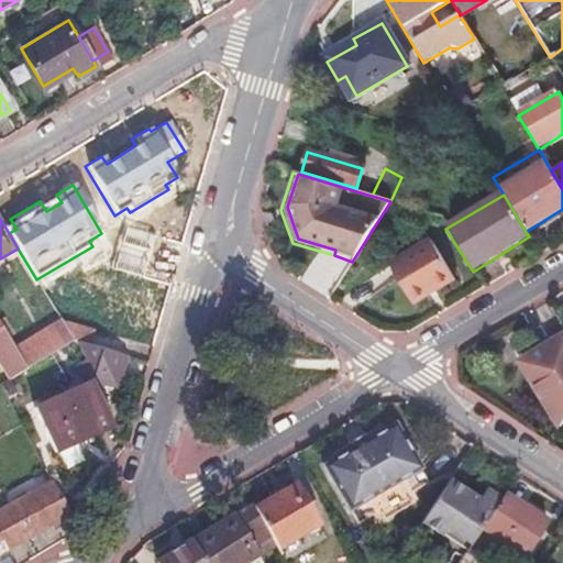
[(153,239),(125,231),(120,246),(148,255),(153,239)]
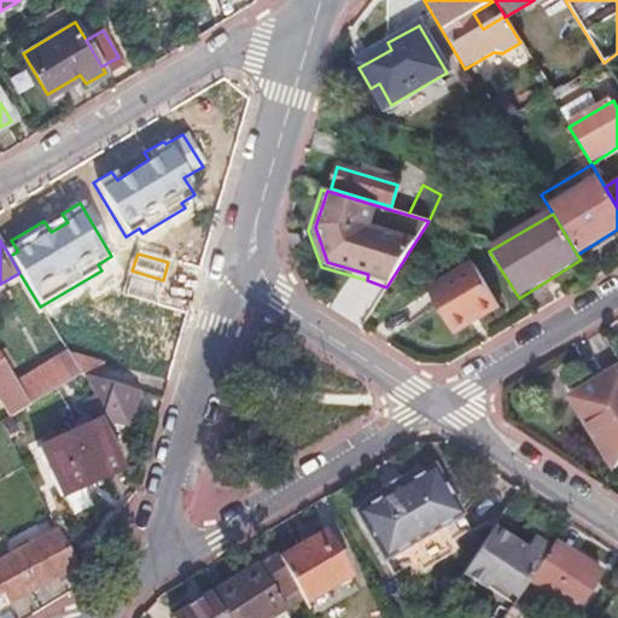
[(496,310),(471,267),(425,295),(450,338),(496,310)]
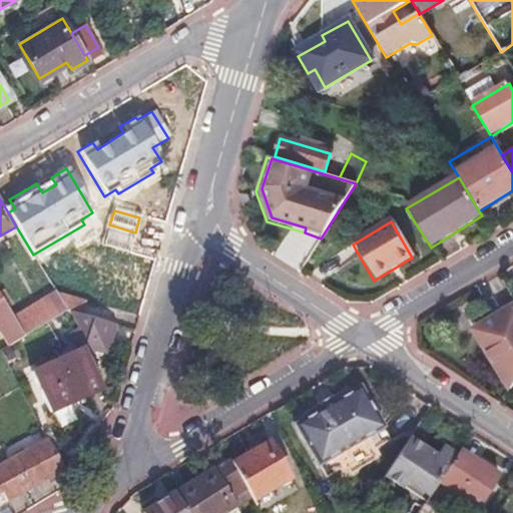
[(132,241),(107,233),(103,248),(128,255),(132,241)]
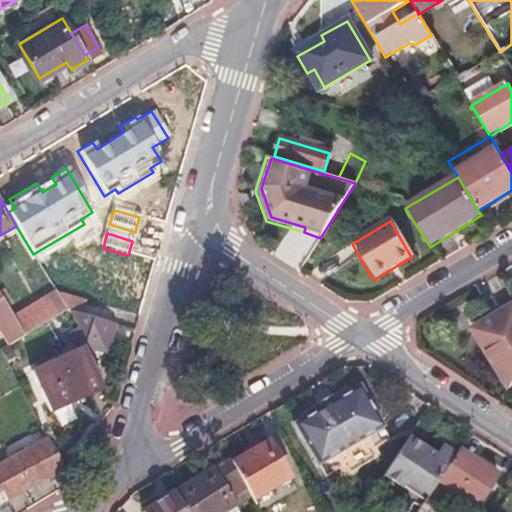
[(78,314),(83,300),(56,292),(12,317),(24,336),(67,311),(78,314)]
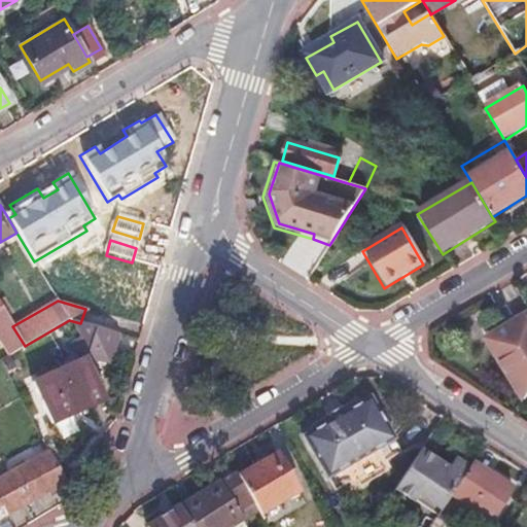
[(0,341),(8,356),(25,346),(12,326),(0,305),(0,341)]
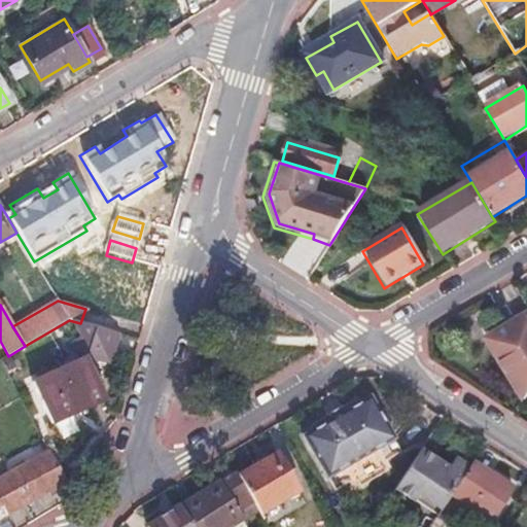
[(526,395),(526,315),(487,341),(524,400),(526,395)]
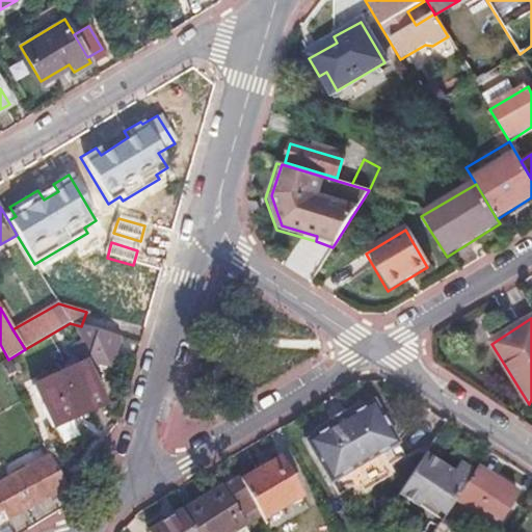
[(82,343),(97,367),(97,366),(110,369),(117,338),(81,326),(70,323),(75,326),(83,343),(82,343)]
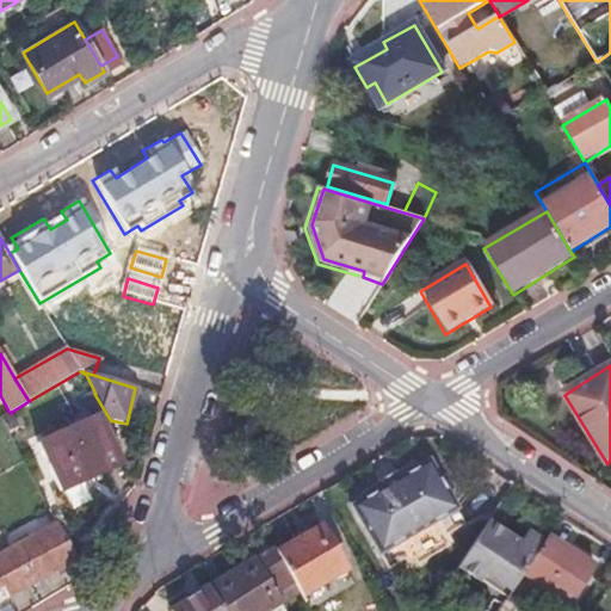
[(107,429),(111,421),(94,394),(92,395),(102,417),(107,429)]
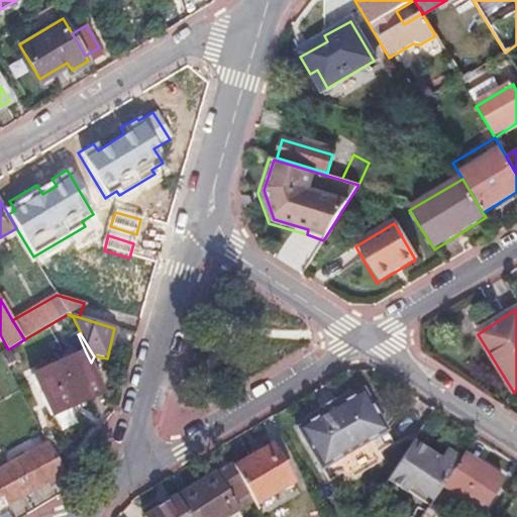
[(52,419),(105,393),(91,363),(86,352),(78,334),(71,338),(80,355),(32,379),(52,419)]
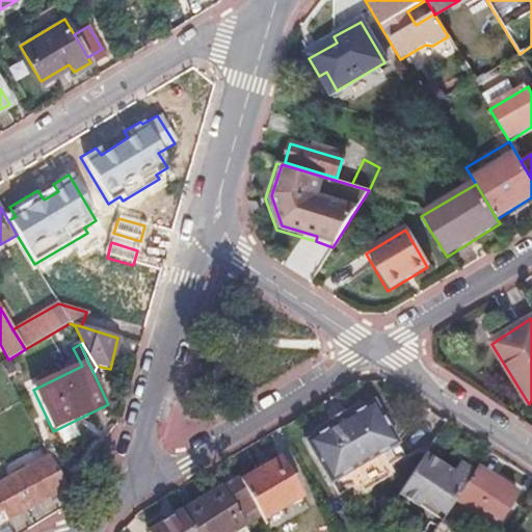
[(374,399),(347,415),(333,424),(304,440),(331,482),(399,442),(374,399)]
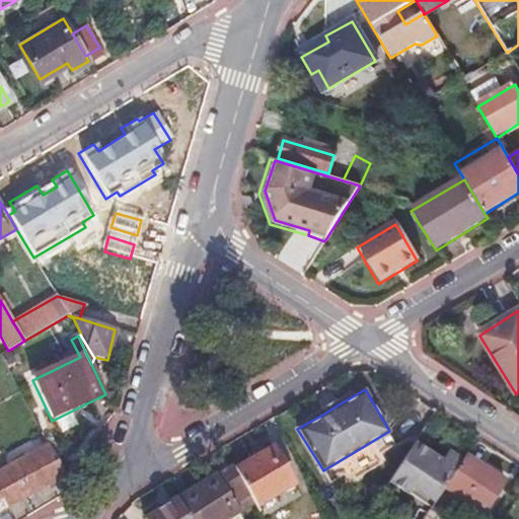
[(324,414),(339,404),(336,400),(321,409),(324,414)]
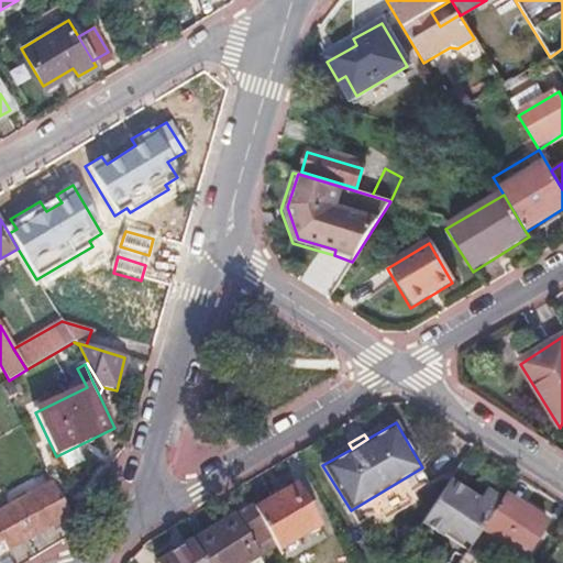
[(450,479),(422,523),(443,537),(446,530),(470,545),(500,498),(486,489),(481,499),(450,479)]
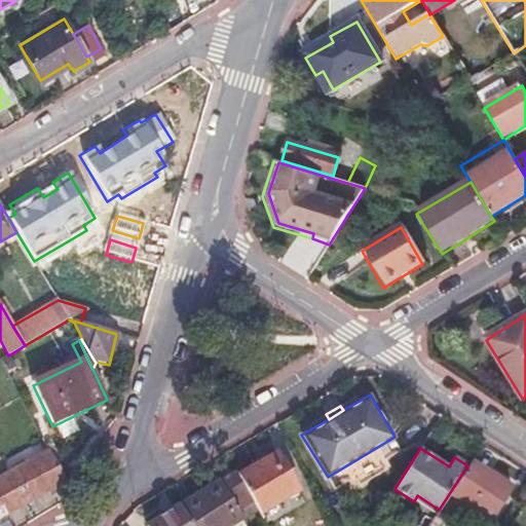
[(0,505),(6,516),(66,482),(47,450),(0,476),(0,505)]
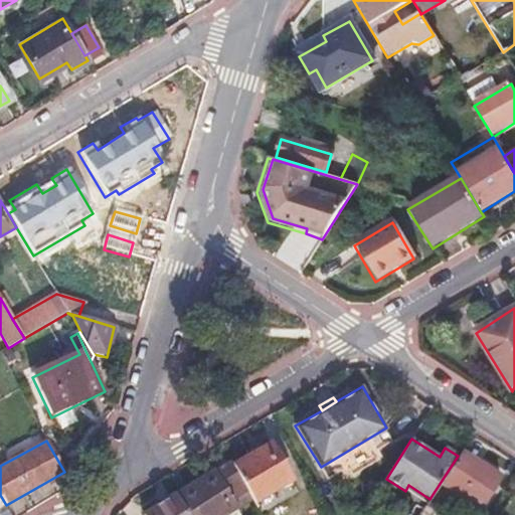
[(233,468),(247,491),(254,502),(293,479),(271,446),(233,468)]
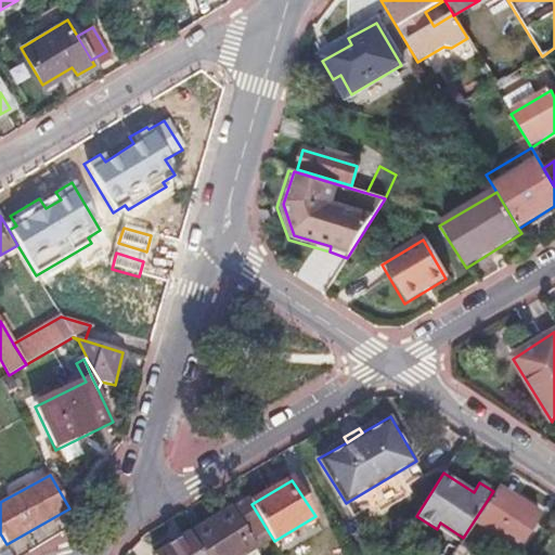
[(498,487),(494,492),(475,523),(516,549),(540,513),(498,487)]
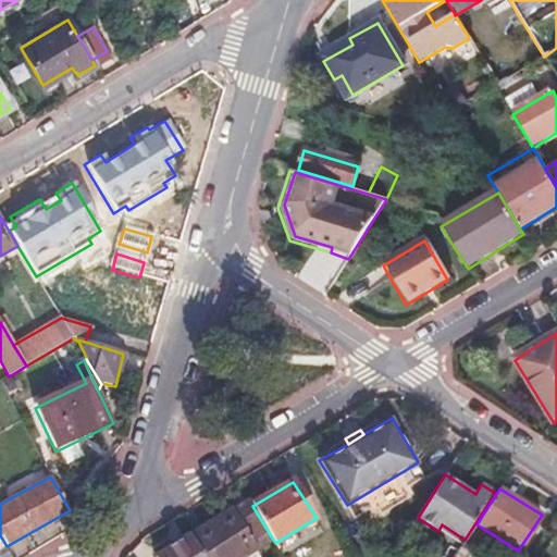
[(496,494),(495,493),(465,540),(466,541),(477,524),(496,494)]
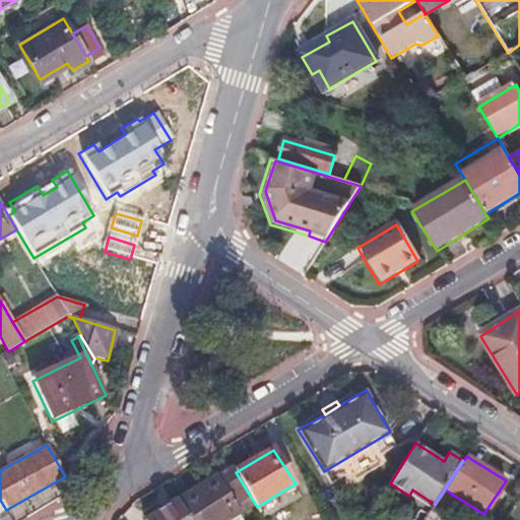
[(181,499),(193,519),(226,519),(238,513),(233,507),(250,496),(236,472),(233,467),(215,478),(213,477),(181,499)]
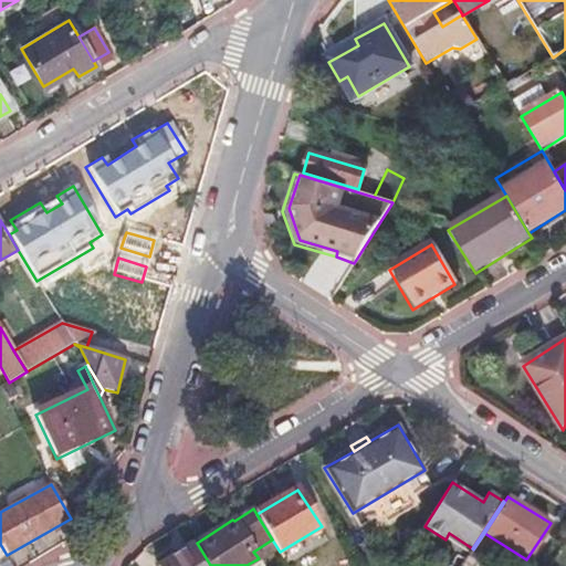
[(446,540),(469,555),(472,548),(449,533),(446,540)]
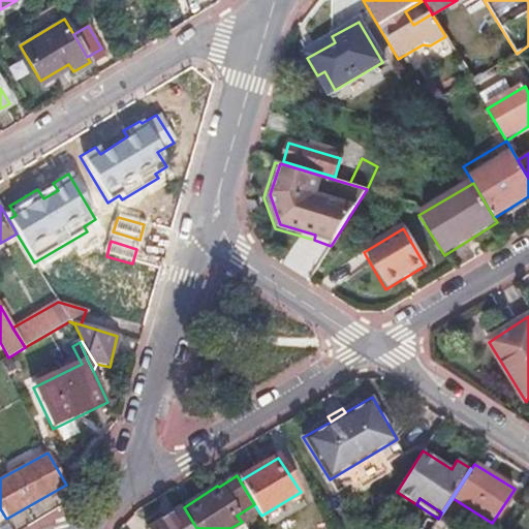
[(196,528),(184,507),(179,510),(147,528),(196,528)]
